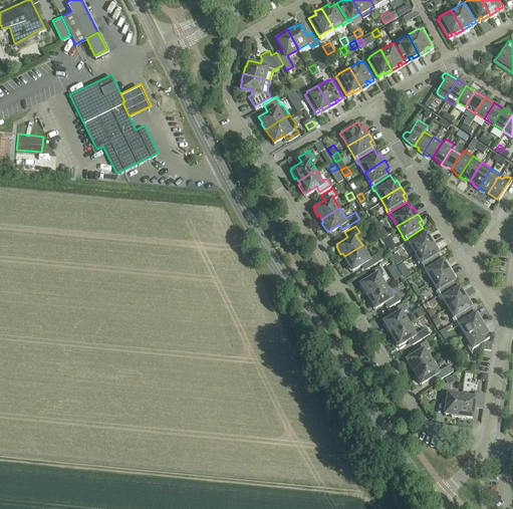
[(383,227),(377,230),(380,235),(387,232),(383,227)]
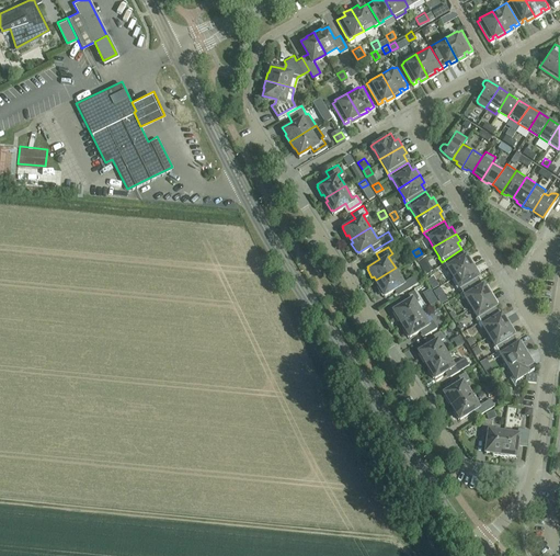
[(445,265),(452,276),(473,262),(469,256),(466,257),(461,249),(442,262),(444,267),(445,265)]
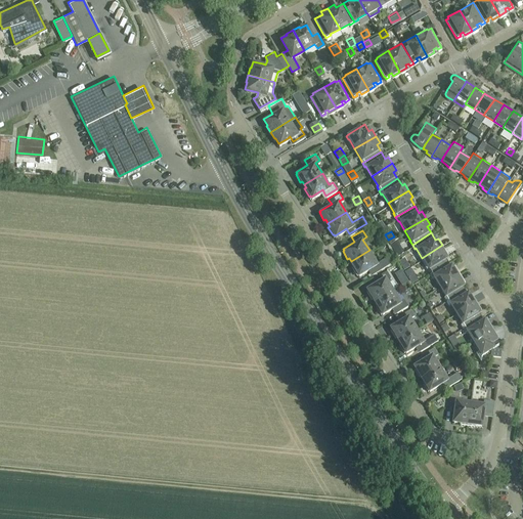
[(399,243),(393,247),(393,248),(396,253),(397,253),(403,250),(399,243)]
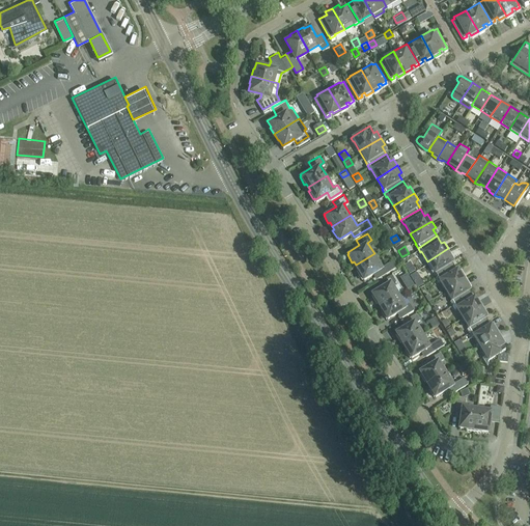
[(431,271),(435,275),(453,264),(449,256),(452,255),(448,248),(427,261),(433,271),(431,271)]
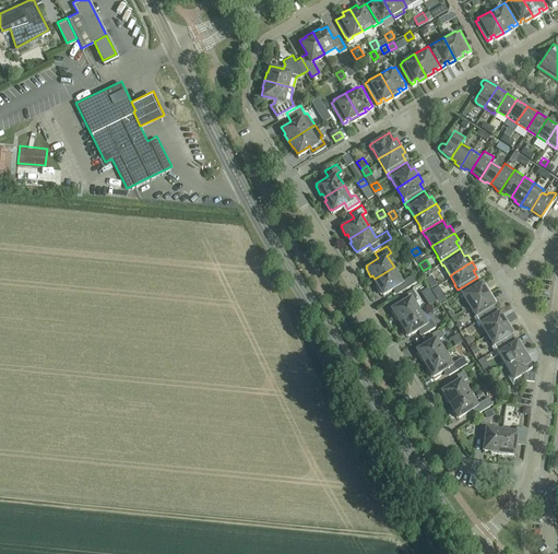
[(401,279),(394,267),(375,279),(377,282),(375,283),(380,292),(381,291),(382,292),(394,284),(398,290),(416,279),(412,272),(401,279)]
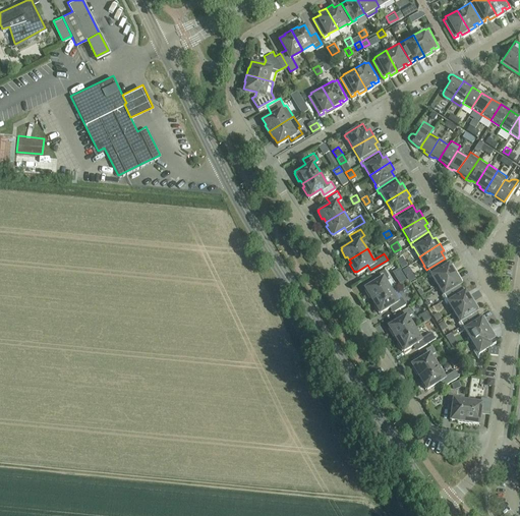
[(429,274),(436,283),(456,271),(452,264),(450,266),(445,259),(426,270),(428,274),(429,274)]
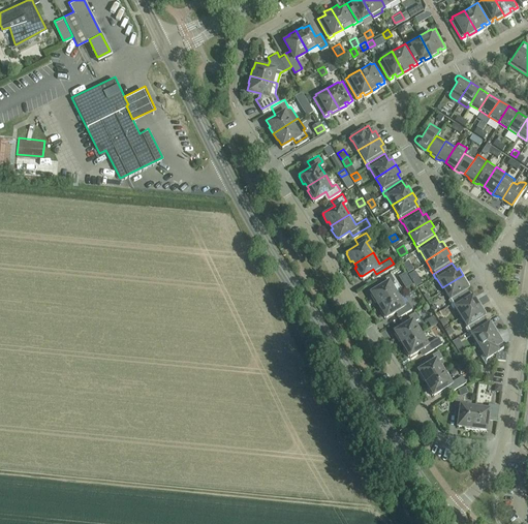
[(413,268),(407,272),(410,276),(416,272),(413,268)]
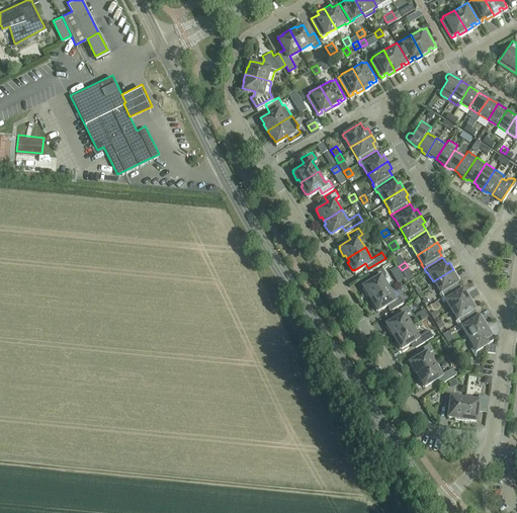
[(368,293),(369,296),(389,285),(391,283),(385,275),(384,272),(385,272),(381,265),(370,272),(373,277),(362,284),(363,285),(362,285),(366,293),(368,293)]
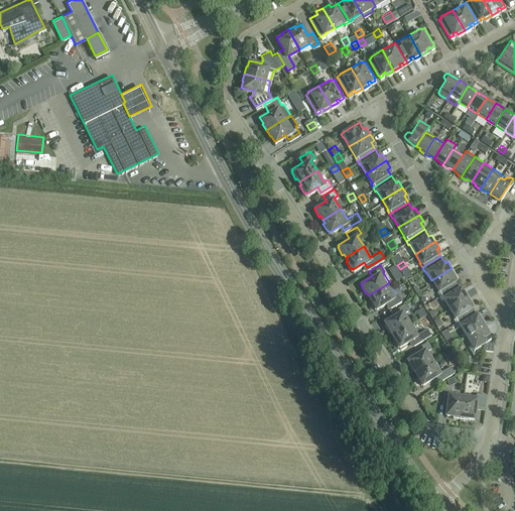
[(436,290),(438,294),(458,283),(454,276),(456,274),(452,268),(431,280),(437,290),(436,290)]
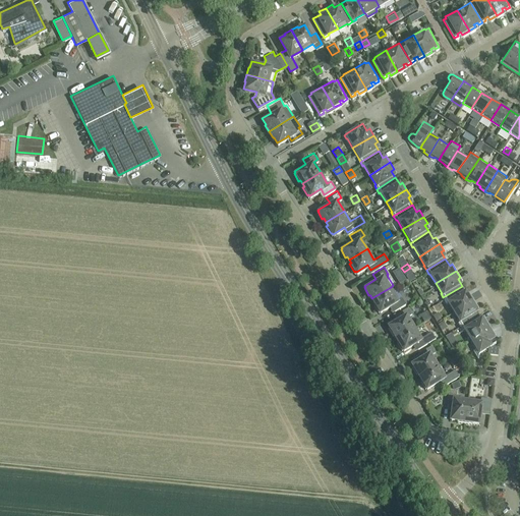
[(402,272),(396,276),(398,280),(405,276),(402,272)]
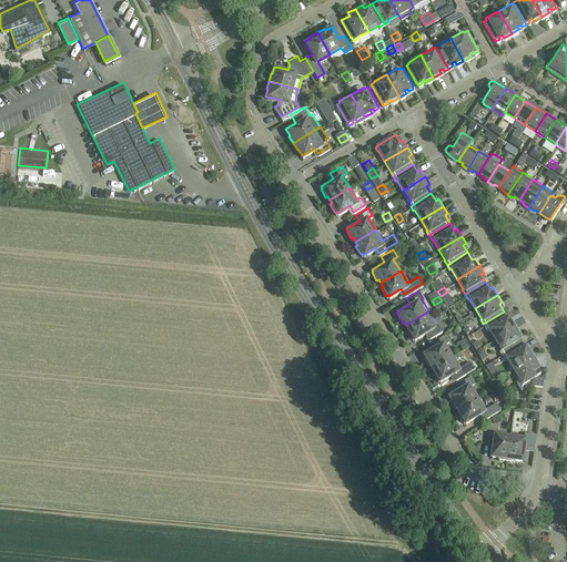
[(486,328),(493,338),(515,324),(510,317),(508,319),(504,312),(483,324),(485,328),(486,328)]
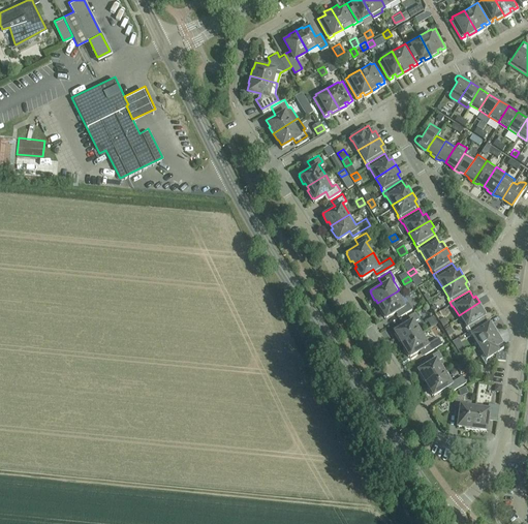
[(403,302),(397,291),(377,303),(379,306),(378,307),(383,314),(384,314),(385,315),(397,308),(400,313),(411,307),(407,300),(403,302)]
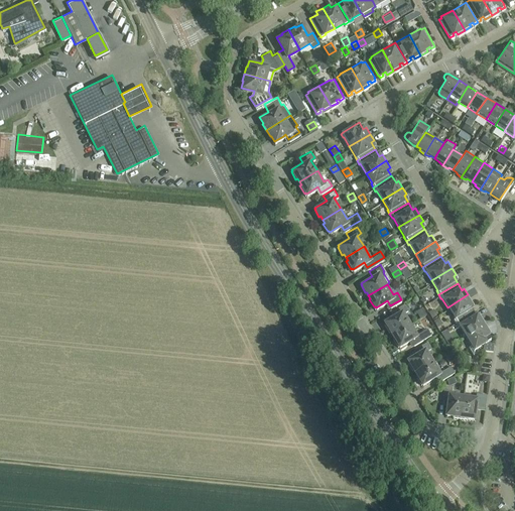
[(453,317),(455,322),(459,320),(474,309),(470,303),(472,301),(468,294),(447,307),(454,316),(453,317)]
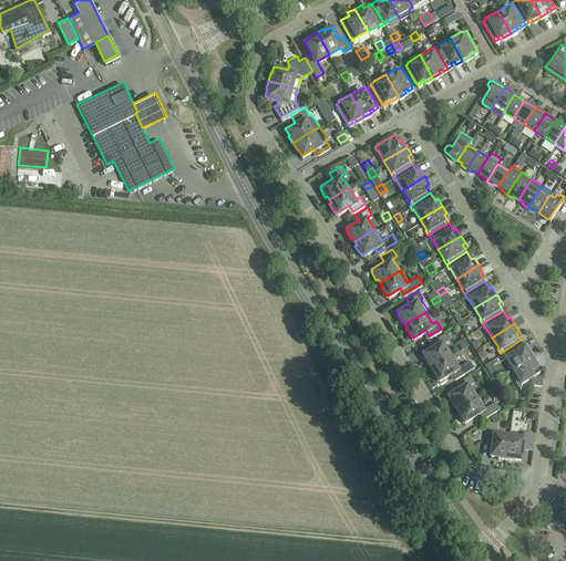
[(429,362),(430,365),(451,353),(443,342),(448,339),(443,332),(431,339),(434,344),(422,352),(423,353),(422,354),(426,363),(429,362)]
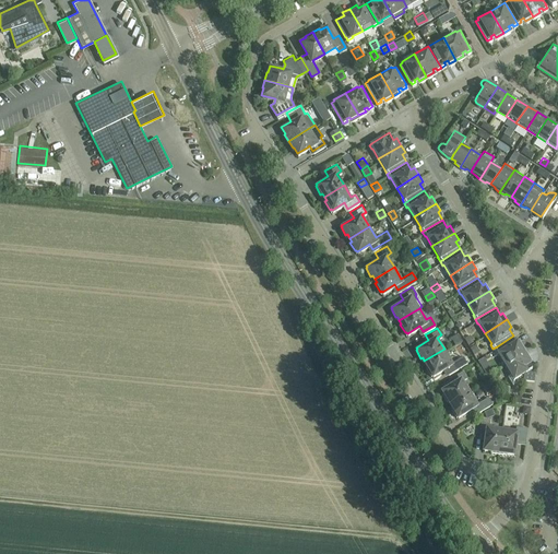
[(469,332),(463,336),(466,342),(473,339),(469,332)]
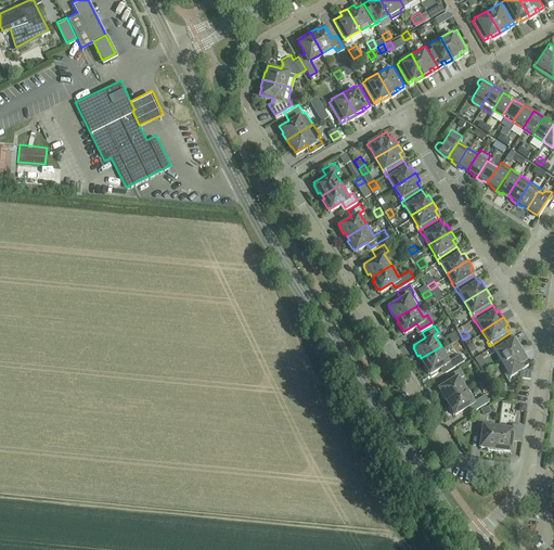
[(493,349),(499,359),(522,346),(517,339),(514,341),(510,333),(493,344),(489,346),(492,350),(493,349)]
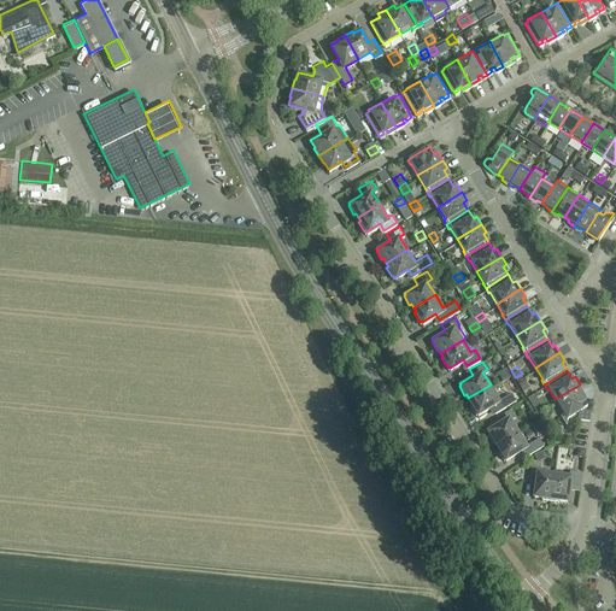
[(523,377),(517,380),(522,388),(528,385),(523,377)]
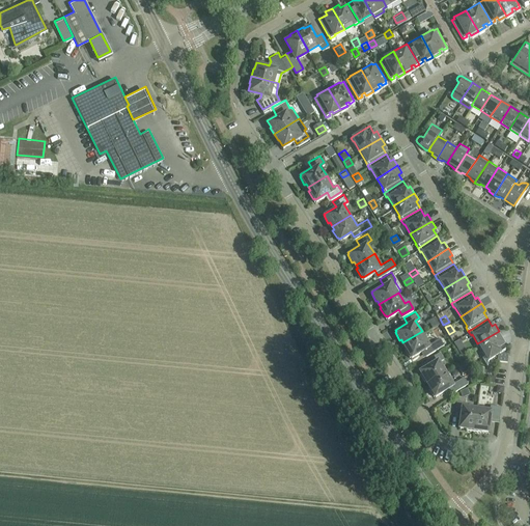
[(428,342),(422,331),(402,342),(405,345),(403,347),(409,355),(410,354),(411,355),(422,348),(425,354),(443,342),(439,336),(428,342)]
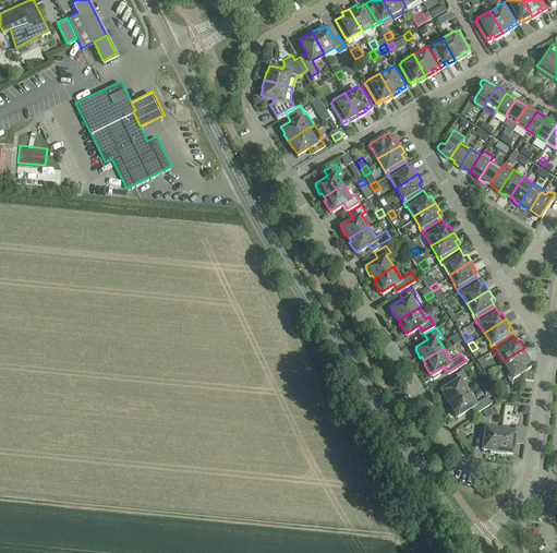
[(513,375),(522,370),(521,376),(522,376),(532,379),(533,370),(528,369),(525,369),(525,368),(527,367),(530,364),(525,357),(529,355),(524,348),(501,361),(508,372),(507,372),(506,373),(511,381),(516,379),(513,375)]
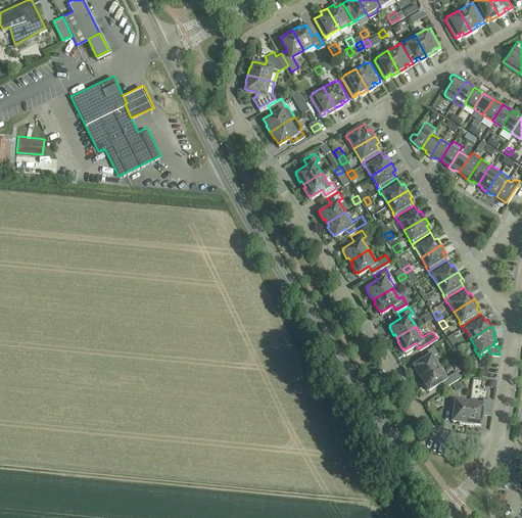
[(418,373),(420,376),(439,365),(432,354),(436,351),(432,344),(421,351),(424,357),(413,364),(414,365),(412,365),(417,373),(418,373)]
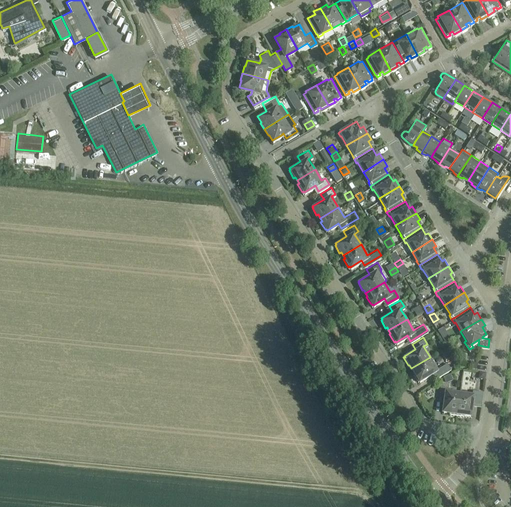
[(445,347),(440,350),(445,357),(450,354),(445,347)]
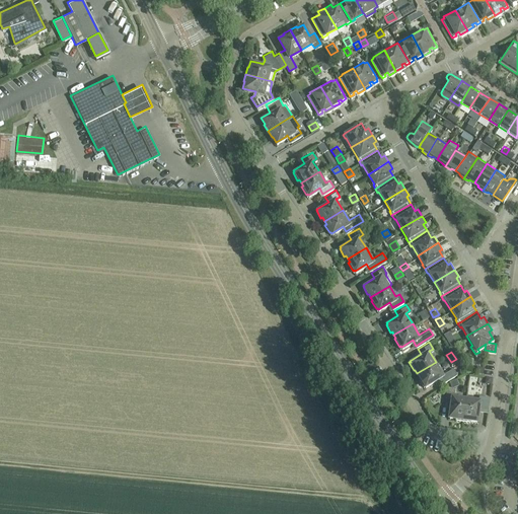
[(442,372),(436,362),(417,373),(419,376),(418,377),(423,385),(424,384),(425,385),(436,378),(439,383),(456,373),(452,366),(442,372)]
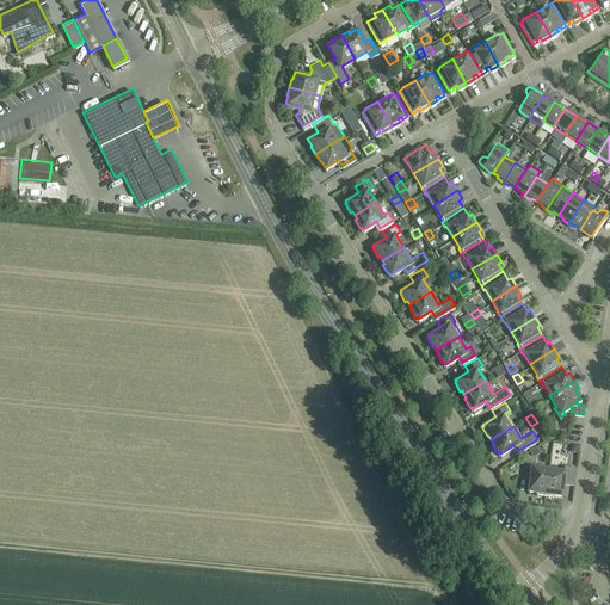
[(537,443),(528,446),(531,454),(541,450),(537,443)]
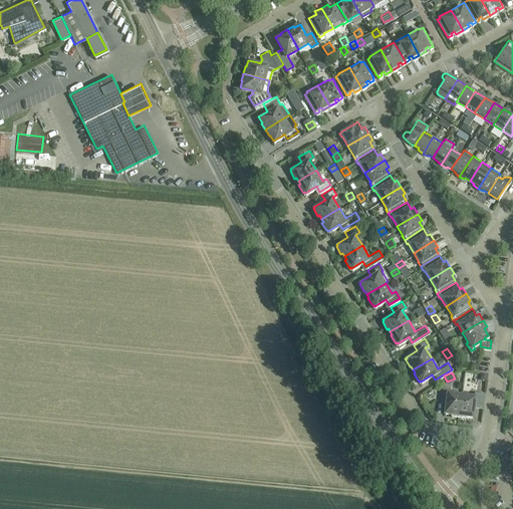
[(450,414),(458,415),(458,413),(461,393),(448,391),(449,387),(442,386),(440,398),(446,399),(444,412),(451,413),(450,414)]
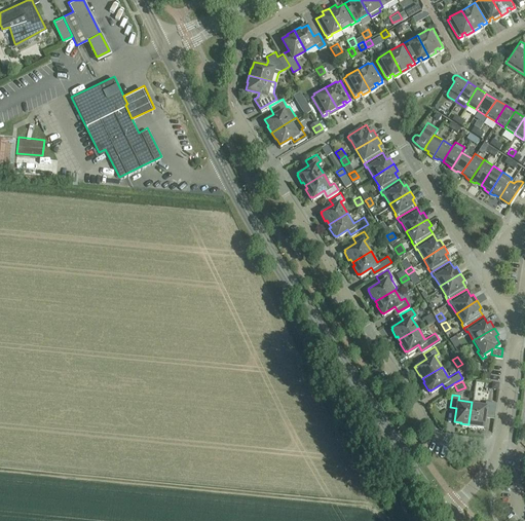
[(469,422),(469,424),(476,425),(476,424),(483,425),(485,412),(493,413),(495,401),(484,399),(484,404),(472,402),(469,422)]
